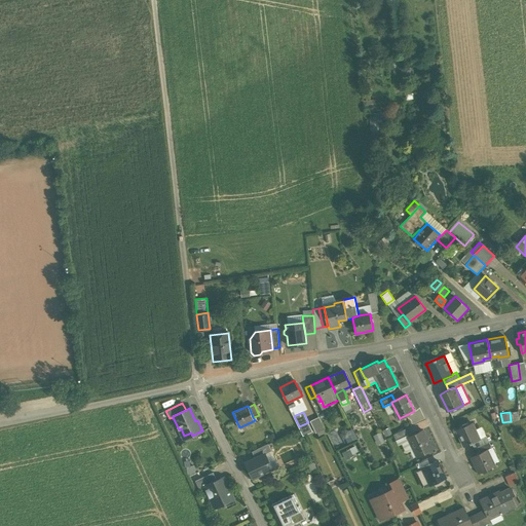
[(320,417),(310,421),(315,433),(325,428),(320,417)]
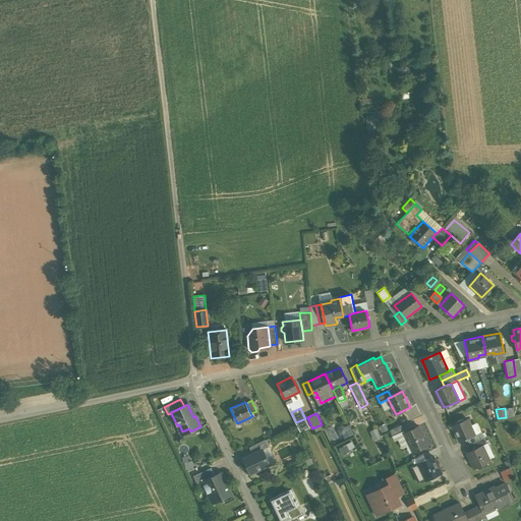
[(475,435),(467,418),(453,425),(460,442),(467,439),(475,435)]
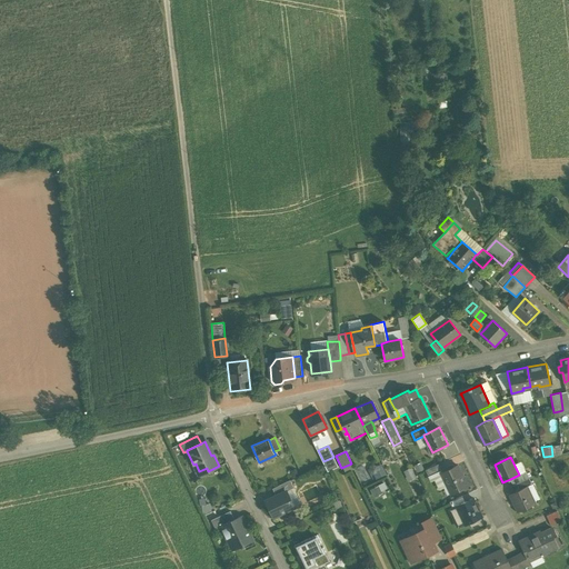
[(416,471),(422,469),(420,462),(413,465),(416,471)]
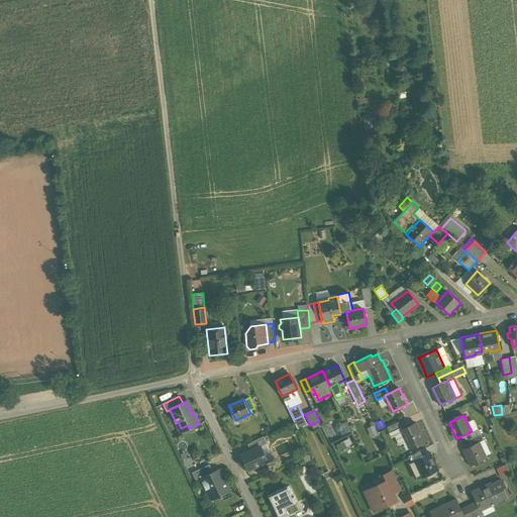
[(398,421),(387,426),(390,432),(401,427),(398,421)]
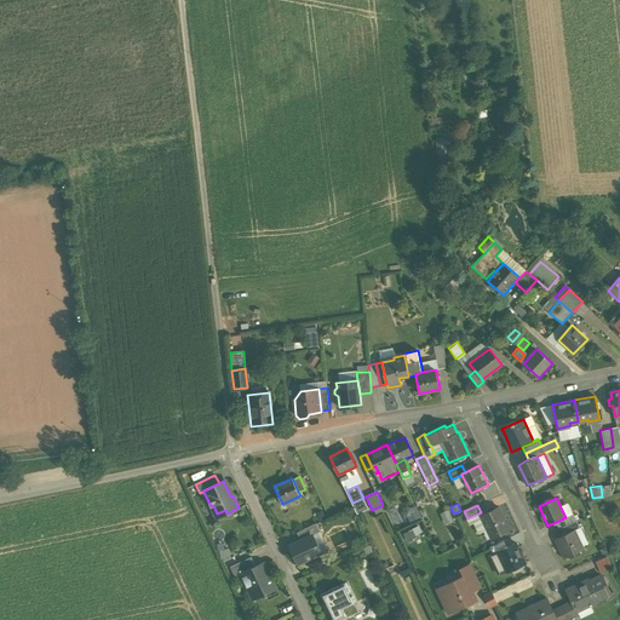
[(510,529),(499,506),(481,515),(492,539),(510,529)]
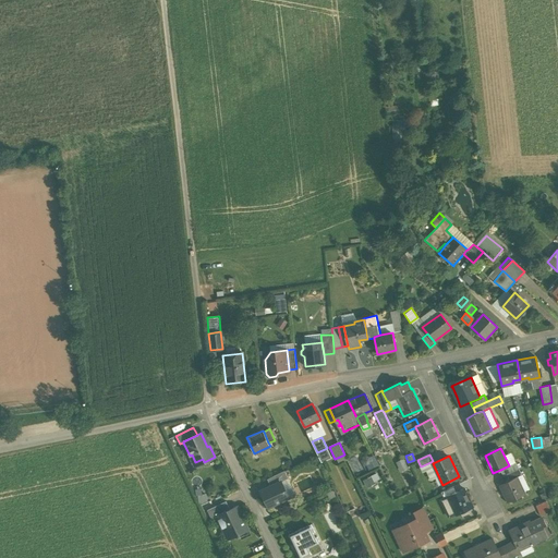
[(395,461),(400,471),(407,468),(402,458),(395,461)]
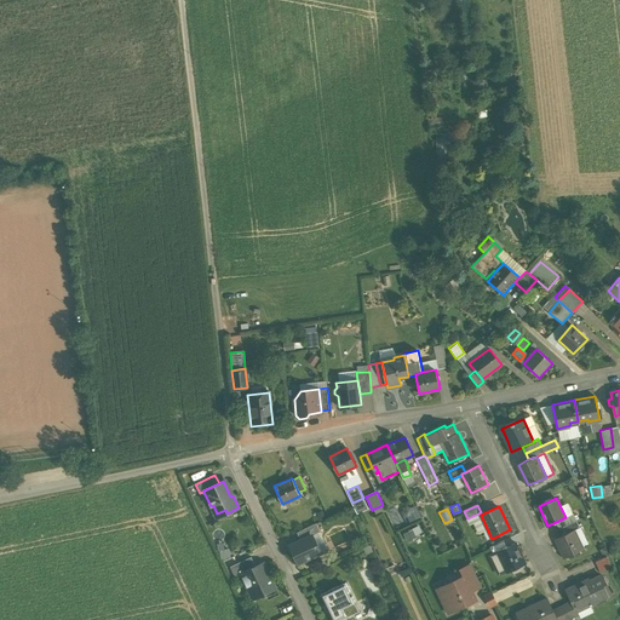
[(568,516),(566,517),(556,522),(560,528),(563,527),(572,522),(568,516)]
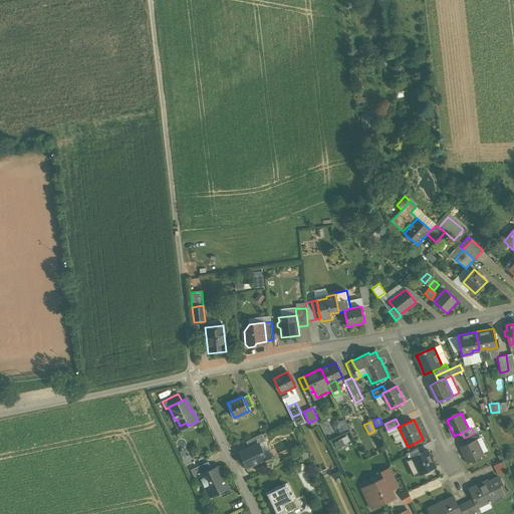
[(474,433),(467,437),(469,442),(476,439),(476,440),(481,438),(479,431),(474,433)]
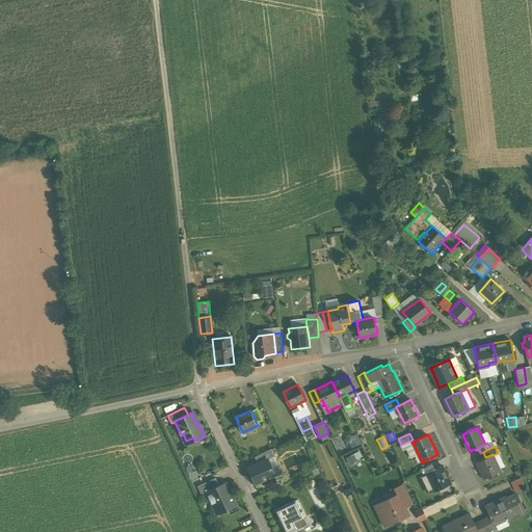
[(271,449),(255,457),(258,463),(267,459),(274,456),(271,449)]
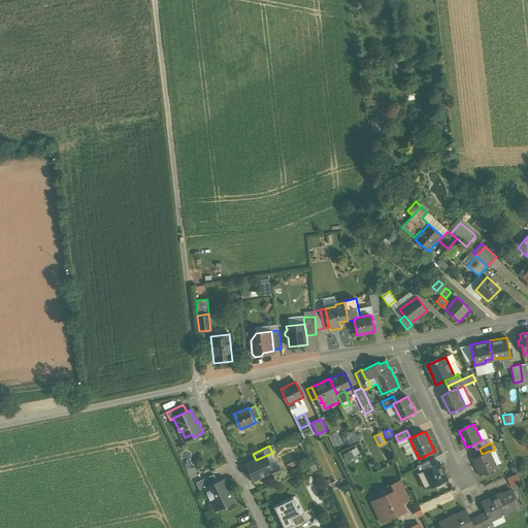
[(342,453),(345,461),(359,455),(356,448),(342,453)]
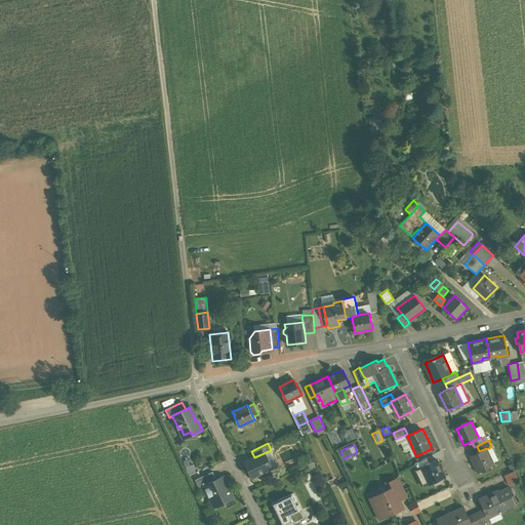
[(486,449),(486,448),(479,451),(472,455),(479,472),(493,465),(486,449)]
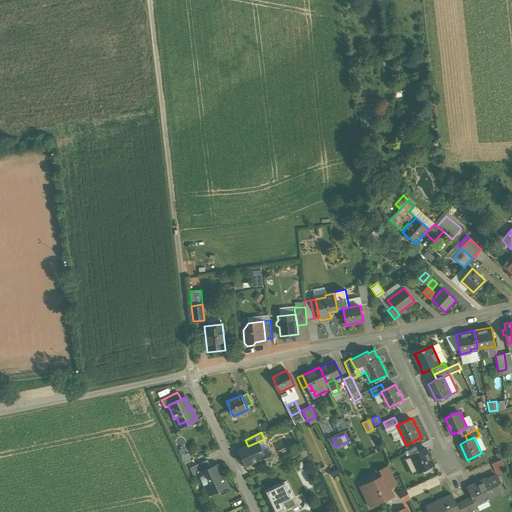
[(248,446),(239,450),(246,466),(264,457),(257,442),(248,446)]
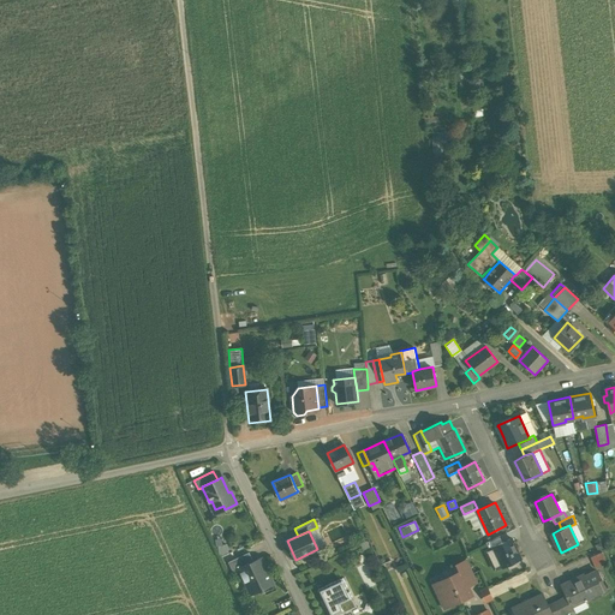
[(500,536),(487,542),(489,549),(490,549),(495,547),(494,547),(503,542),(500,536)]
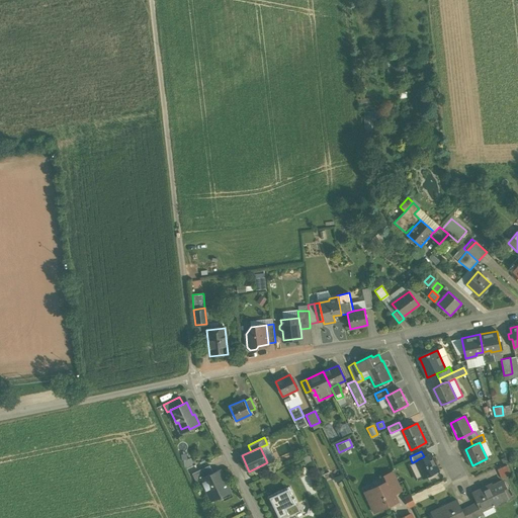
[(424,456),(416,460),(417,460),(424,477),(439,469),(431,453),(424,456)]
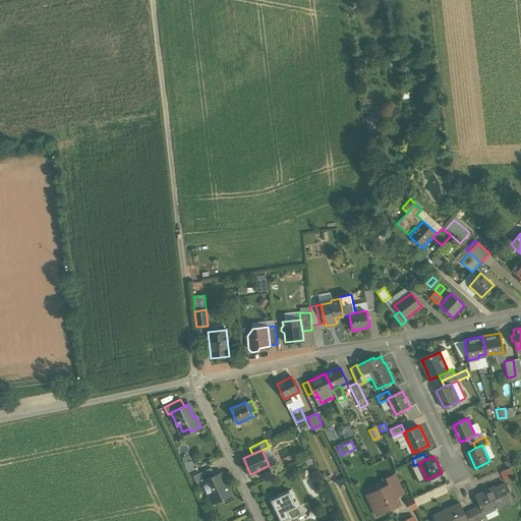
[(419,463),(415,465),(414,465),(411,466),(419,482),(426,479),(419,463)]
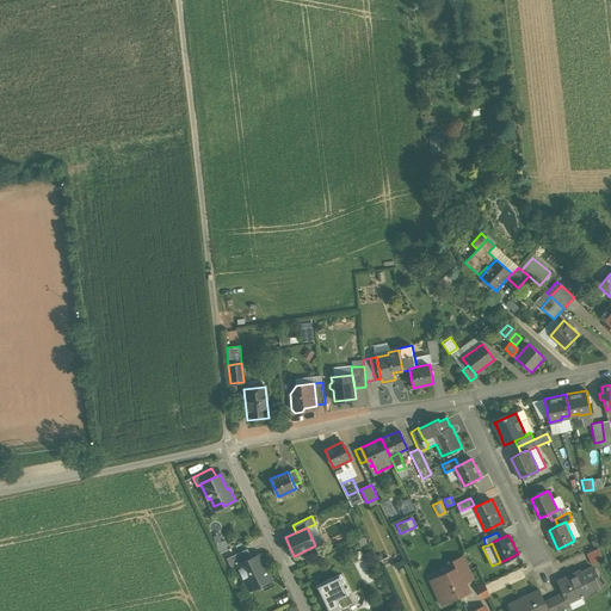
[(598,548),(587,553),(592,565),(603,560),(598,548)]
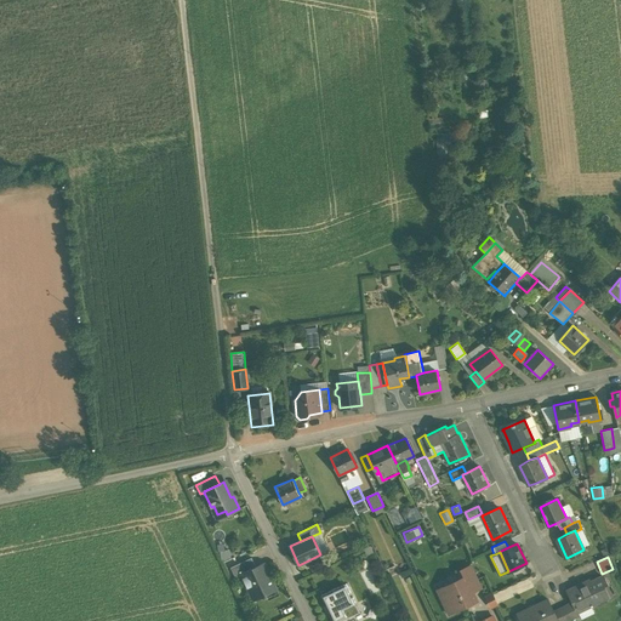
[(251,558),(231,568),(235,579),(241,575),(256,568),(251,558)]
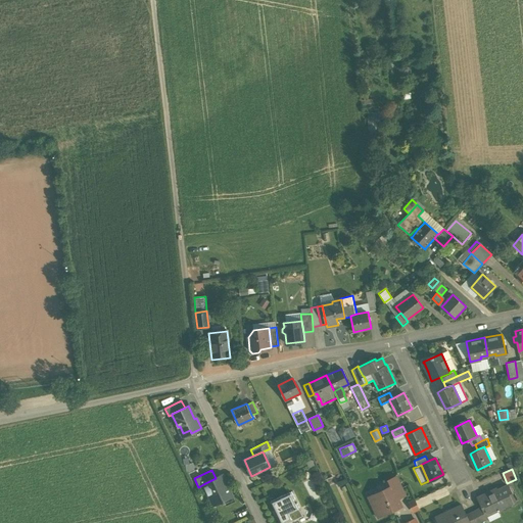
[(223,483),(219,476),(216,478),(203,484),(209,497),(216,501),(221,497),(222,502),(232,496),(226,481),(223,483)]
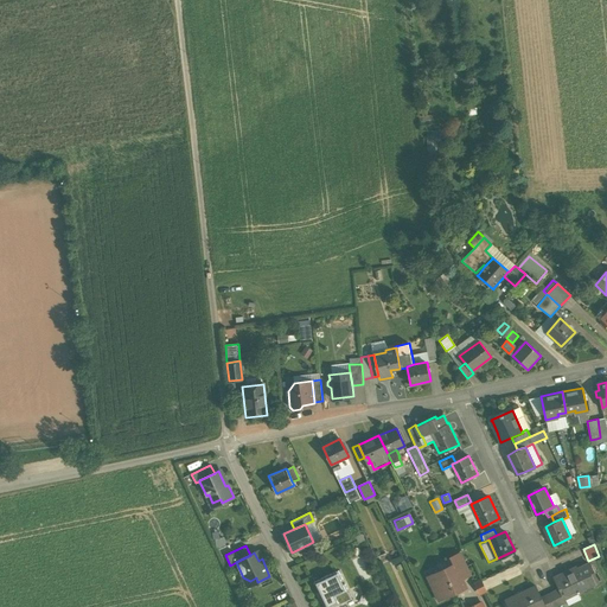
[(459,553),(448,557),(452,563),(453,563),(458,570),(466,567),(459,553)]
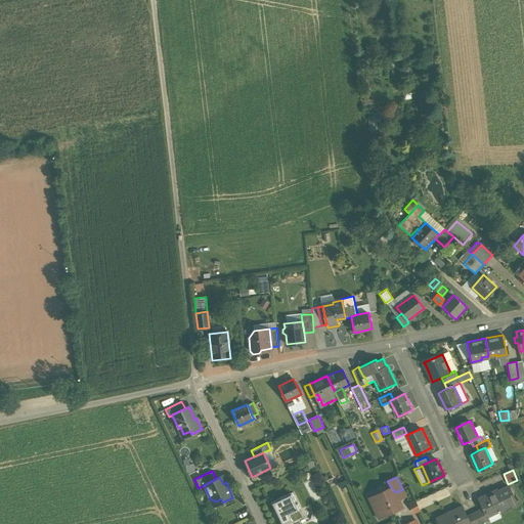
[(390,486),(383,490),(384,493),(370,500),(376,511),(382,509),(385,515),(401,507),(395,492),(391,486),(390,486)]
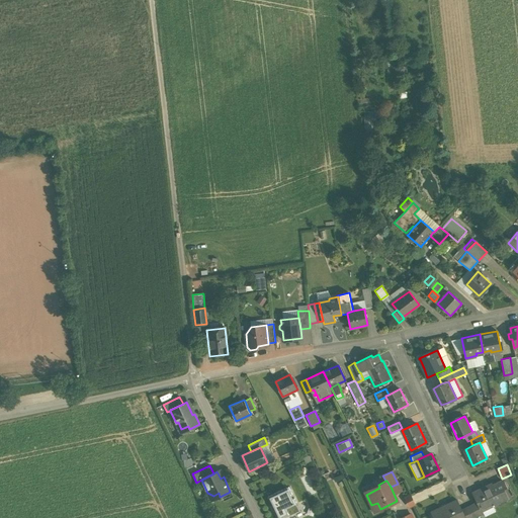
[(487,486),(472,493),(478,502),(483,513),(484,513),(483,511),(511,497),(503,481),(488,488),(487,486)]
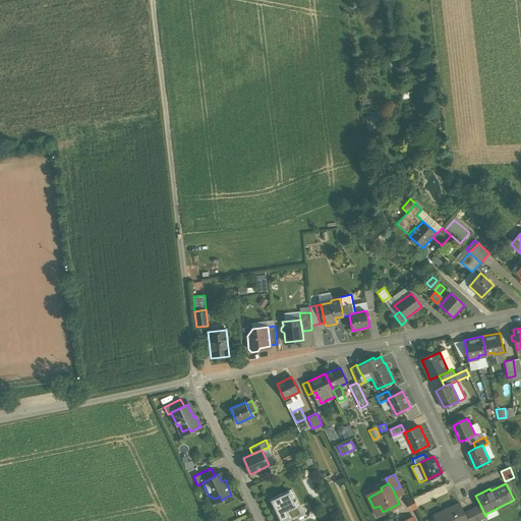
[(294,498),(290,490),(269,501),(279,520),(287,520),(301,515),(295,502),(294,503),(292,499),(294,498)]
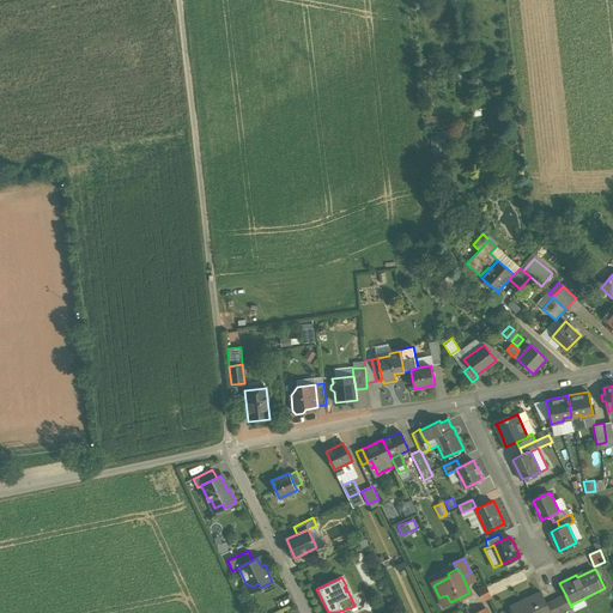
[(478,594),(483,600),(490,595),(485,589),(478,594)]
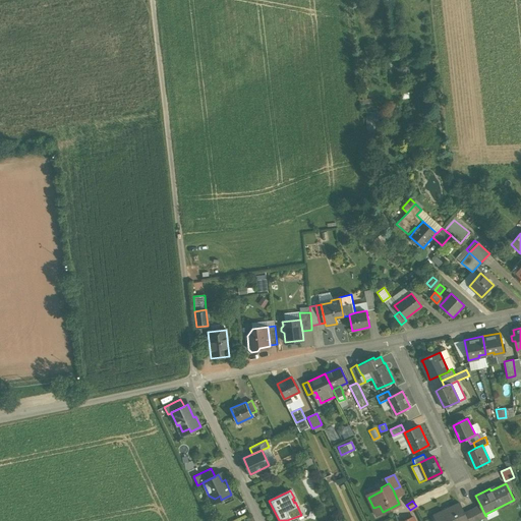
[(460,503),(433,515),(436,520),(466,520),(468,520),(465,512),(460,503)]
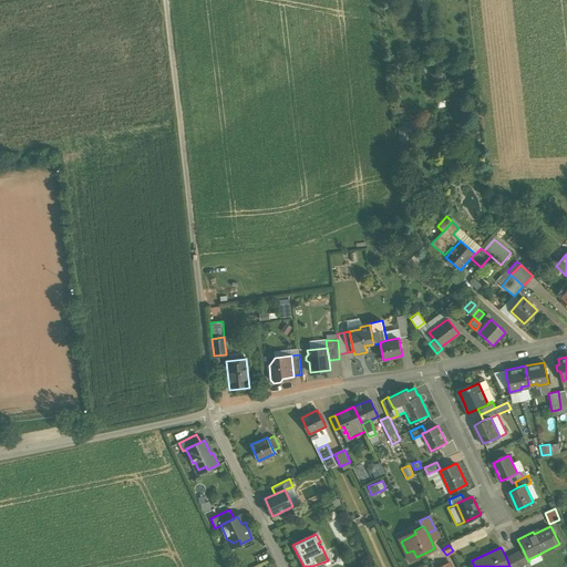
[(523,549),(517,553),(523,565),(528,562),(523,549)]
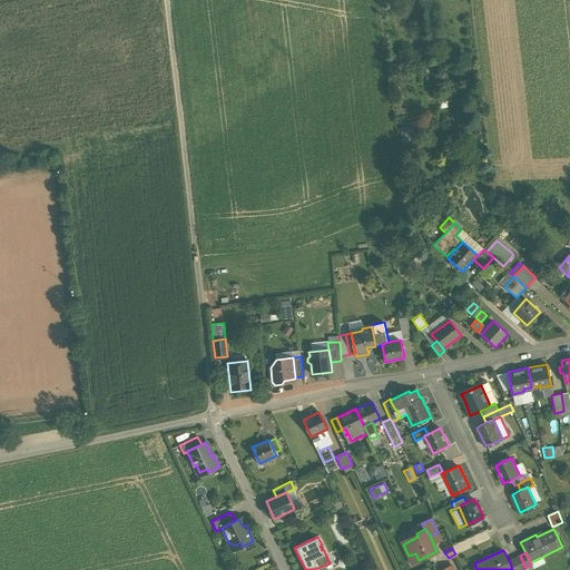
[(520,556),(509,560),(512,569),(511,569),(519,569),(526,568),(520,556)]
